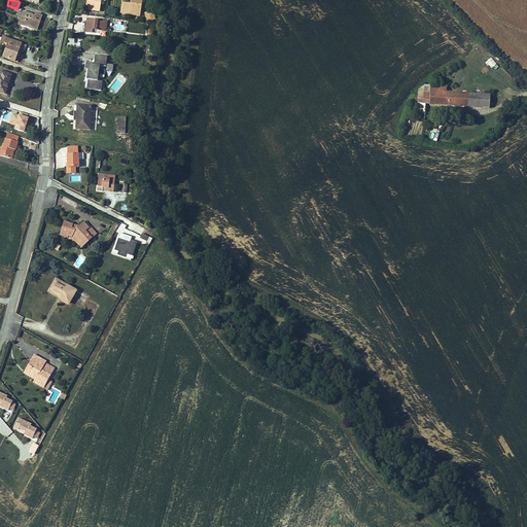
[(101,1),(106,2),(105,0),(88,0),(86,9),(100,11),(101,1)]
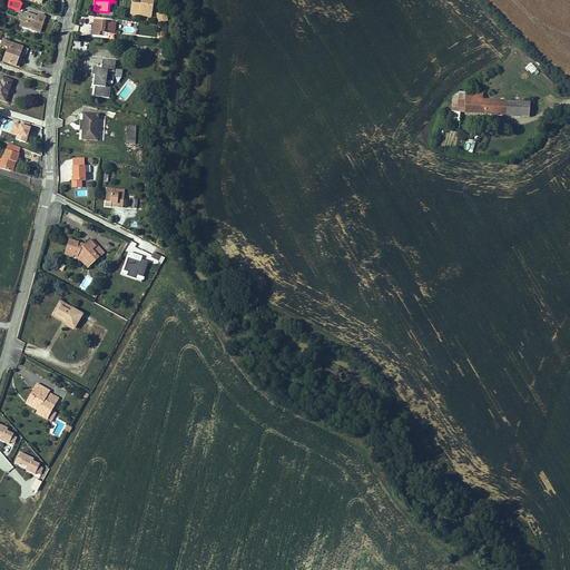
[(130,15),(151,18),(154,0),(140,0),(140,5),(131,3),(130,15)]
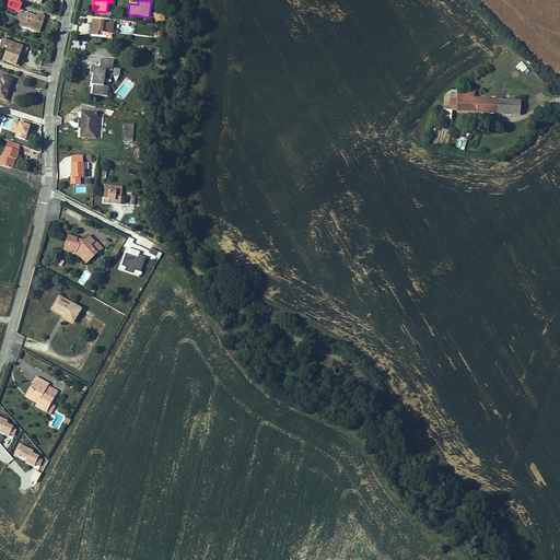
[(163,11),(153,13),(155,22),(160,21),(161,22),(165,21),(163,11)]
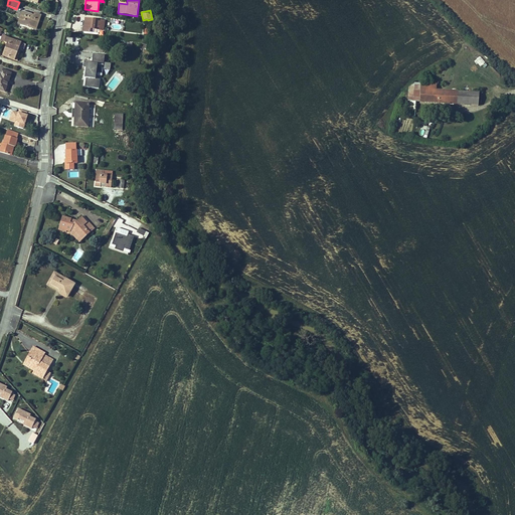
[(18,23),(35,29),(40,15),(35,13),(34,16),(22,12),(22,13),(19,12),(17,17),(20,18),(18,23)]
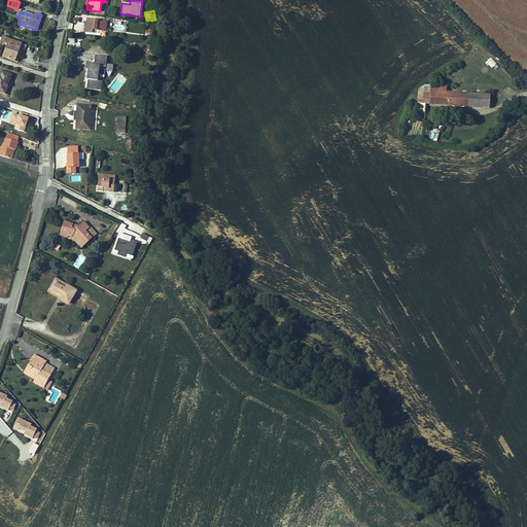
[(97,20),(88,19),(86,27),(85,27),(84,31),(93,32),(93,29),(98,29),(106,30),(107,24),(96,22),(97,20)]
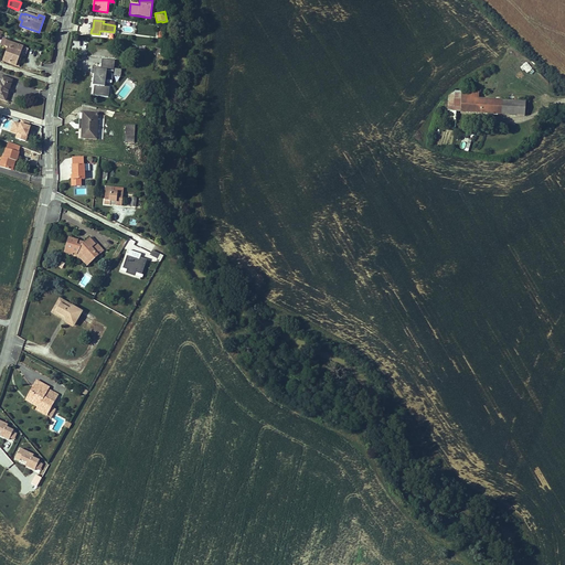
[(3,61),(16,65),(23,46),(7,41),(4,46),(8,49),(3,61)]
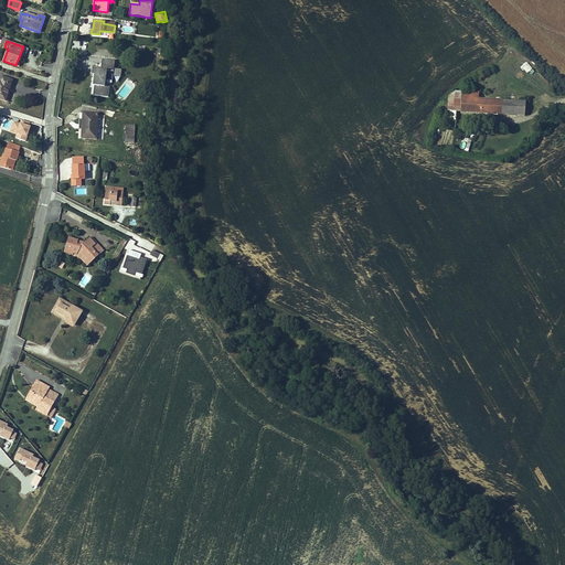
[(103,59),(100,70),(107,70),(114,71),(115,61),(103,59)]
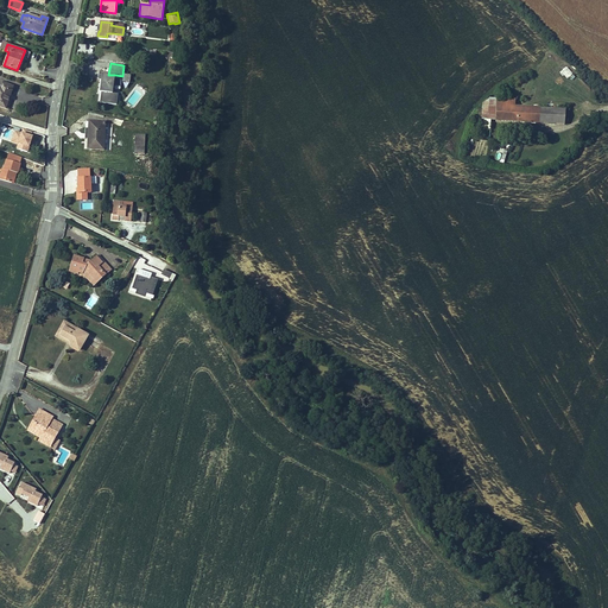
[(108,75),(102,74),(100,92),(102,93),(113,94),(115,75),(108,75)]
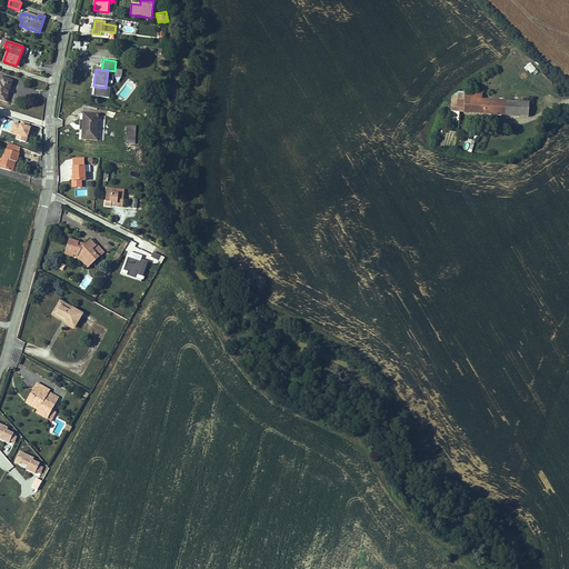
[(0,80),(0,99),(6,101),(9,91),(7,90),(7,89),(9,89),(12,81),(2,78),(1,81),(0,80)]
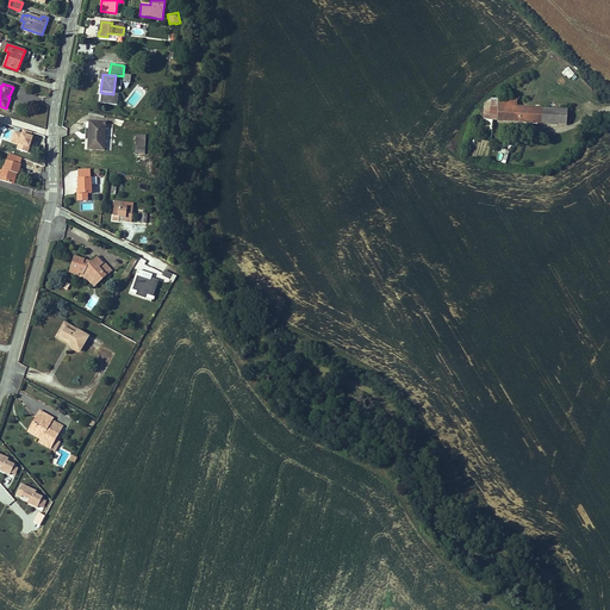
[(113,94),(103,93),(101,104),(117,105),(118,94),(113,94)]
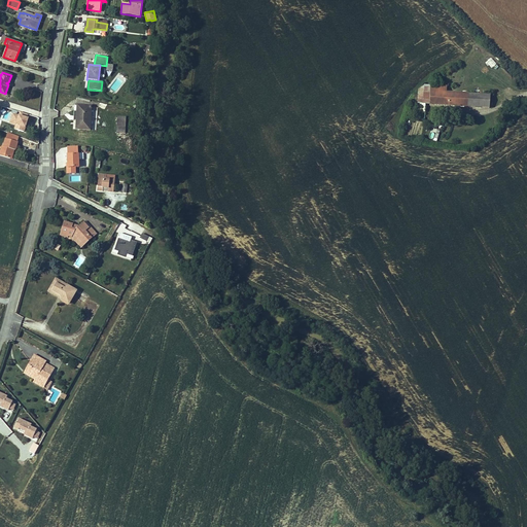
[(421,112),(421,116),(429,116),(429,106),(494,110),(494,95),(451,94),(446,94),(446,86),(446,82),(440,82),(440,85),(433,85),(433,99),(428,99),(428,105),(424,105),(423,112),(421,112)]
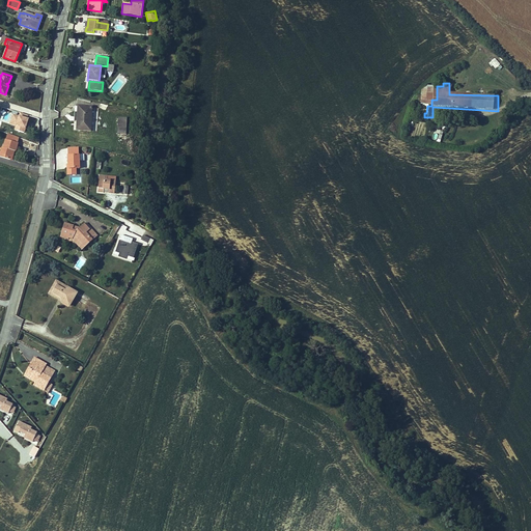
[(78,106),(77,130),(91,131),(92,108),(92,107),(78,106)]
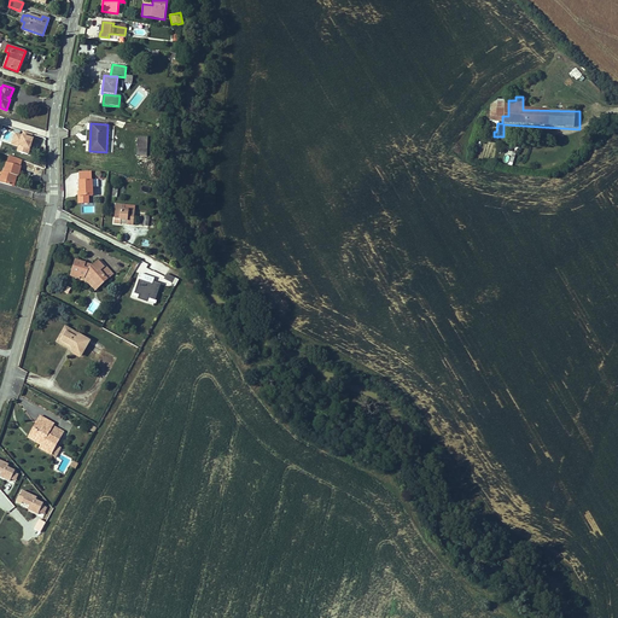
[(28,155),(34,139),(15,133),(11,145),(17,147),(16,151),(28,155)]
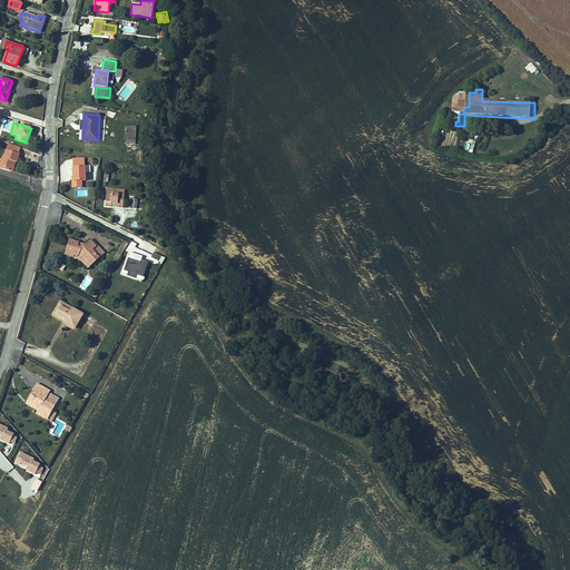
[(127,126),(126,144),(135,144),(136,127),(127,126)]
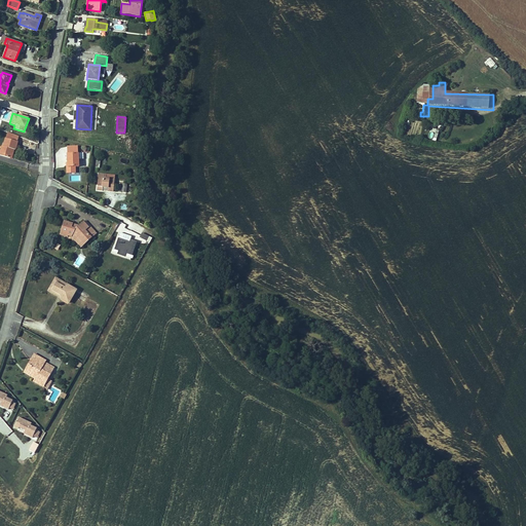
[(17,142),(20,137),(7,133),(6,139),(17,142)]
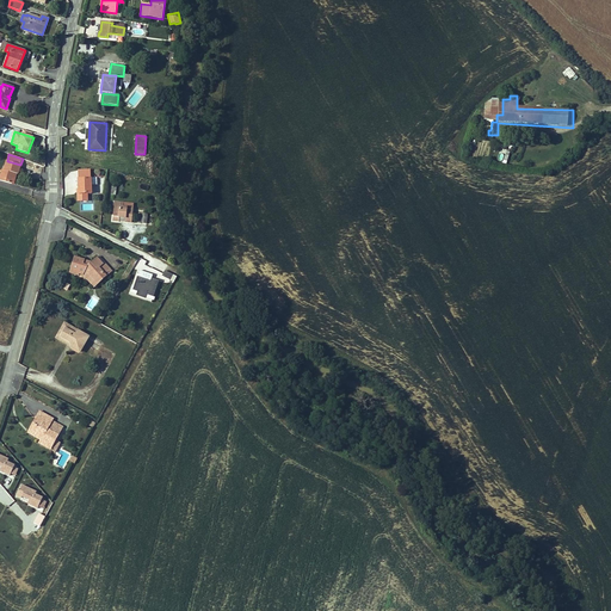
[(0,178),(0,180),(12,184),(14,173),(17,174),(18,174),(20,165),(7,161),(4,170),(2,170),(0,178)]
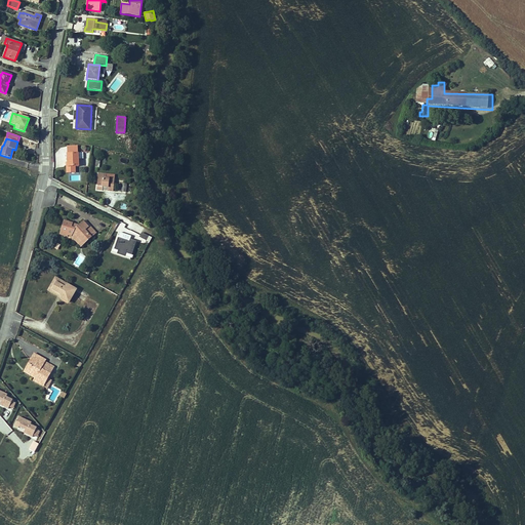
[(67,172),(68,172),(75,172),(75,167),(79,166),(78,159),(78,154),(67,154),(68,166),(67,167),(67,172)]
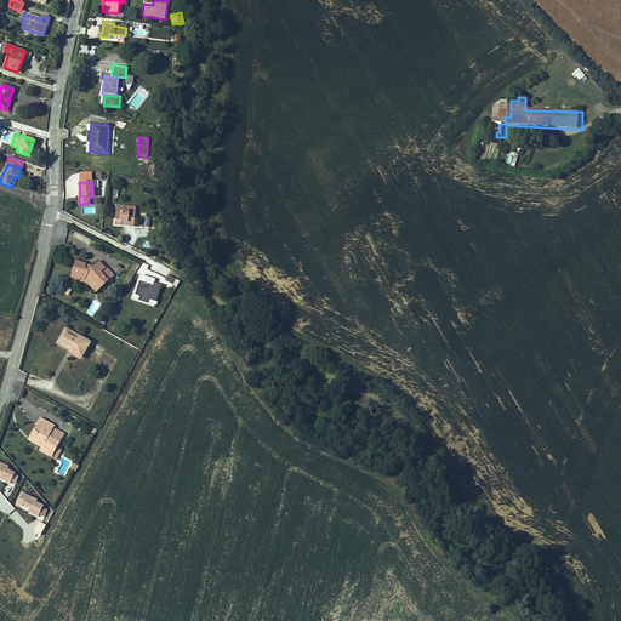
[(134,226),(135,212),(131,212),(131,208),(117,205),(114,224),(134,226)]
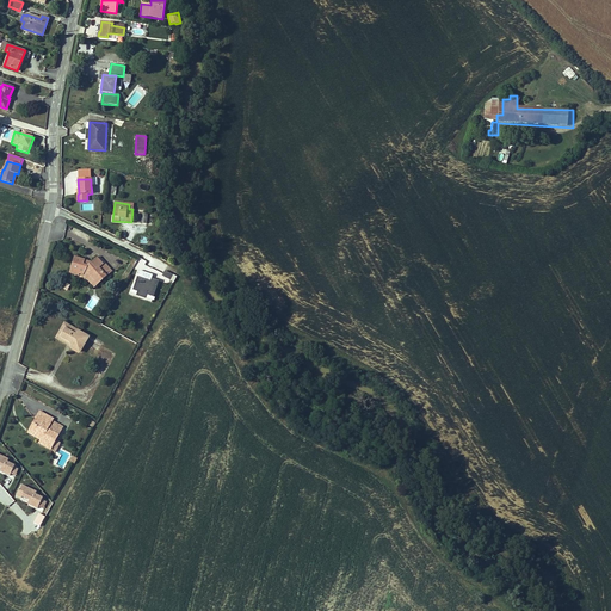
[(106,276),(111,271),(99,257),(97,258),(103,264),(99,267),(106,276)]
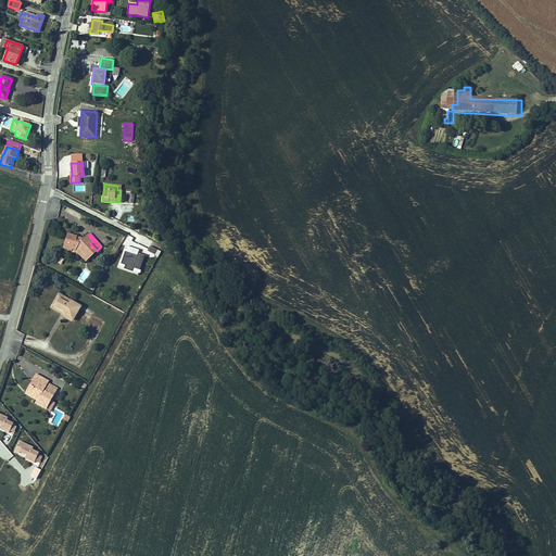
[(67,235),(64,248),(71,250),(71,249),(76,250),(81,251),(88,258),(97,251),(90,243),(93,240),(88,235),(84,239),(79,242),(75,241),(76,237),(67,235)]
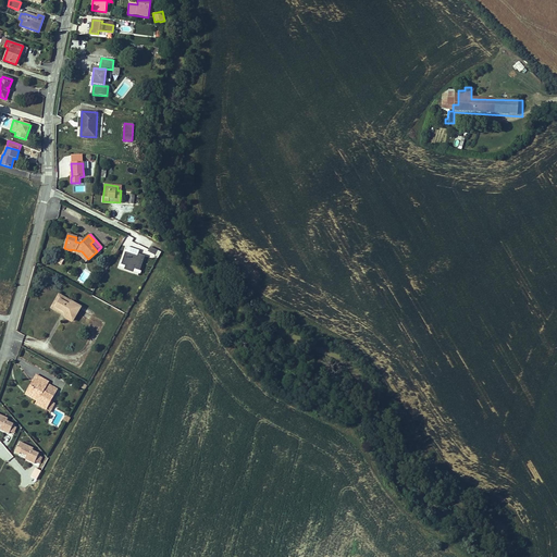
[(127,246),(125,252),(137,257),(139,250),(127,246)]
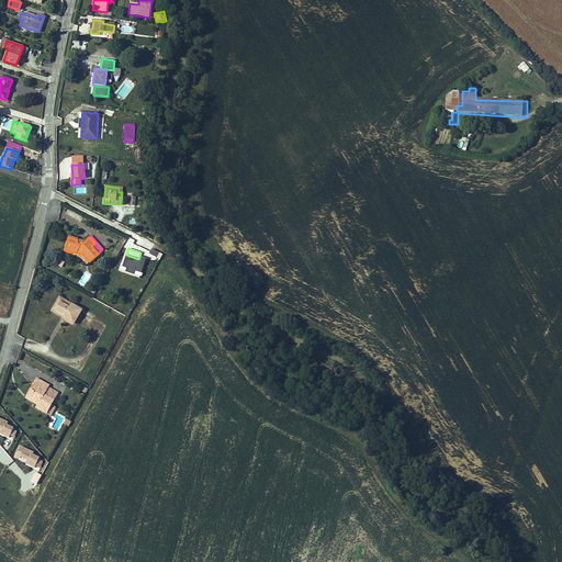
[(160,259),(163,255),(153,249),(149,254),(160,259)]
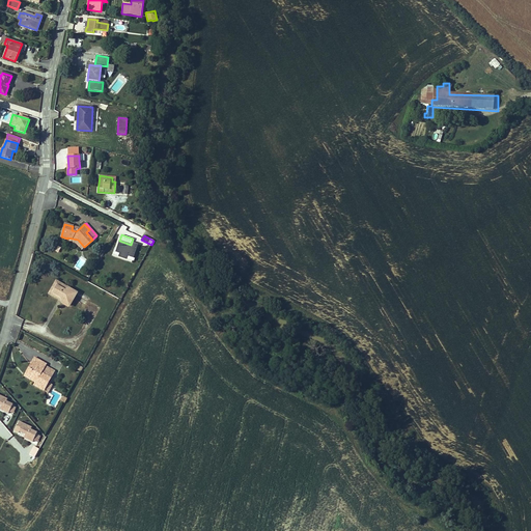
[(82,249),(84,247),(78,240),(73,239),(82,249)]
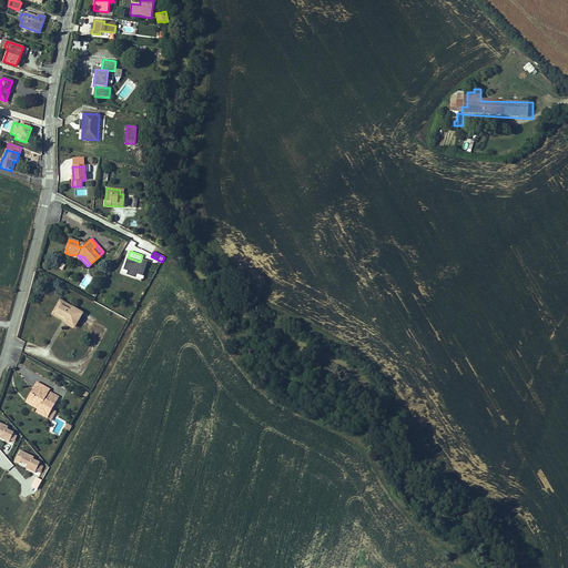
[(143,276),(148,261),(141,259),(140,262),(128,257),(123,270),(128,271),(127,275),(134,277),(137,274),(143,276)]
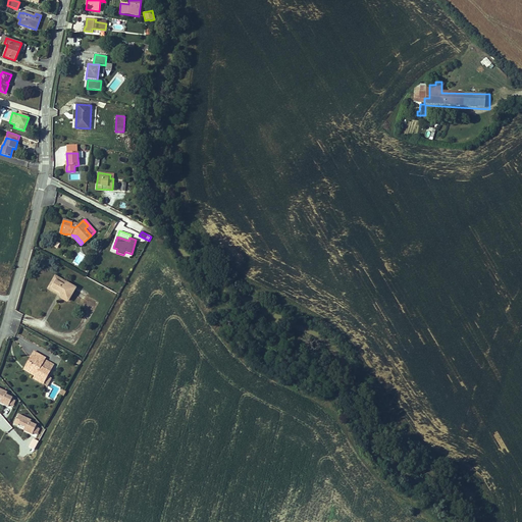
[(58,277),(55,275),(48,289),(61,296),(62,295),(61,295),(61,294),(61,293),(61,292),(60,291),(59,292),(52,288),(58,277)]
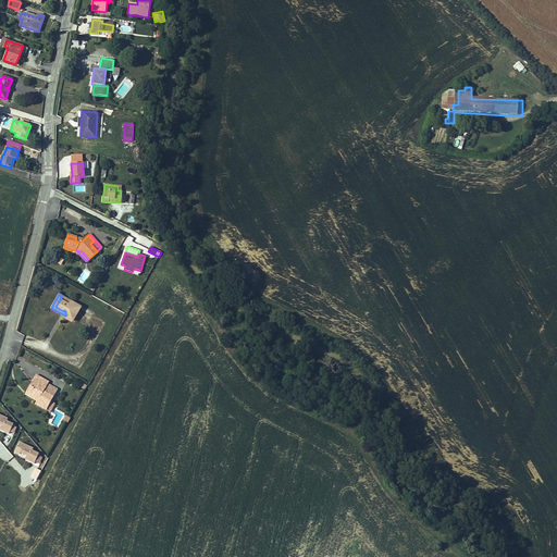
[(64,317),(73,322),(82,307),(62,296),(56,307),(63,311),(64,310),(65,311),(65,312),(65,313),(65,314),(66,314),(65,316),(64,317)]
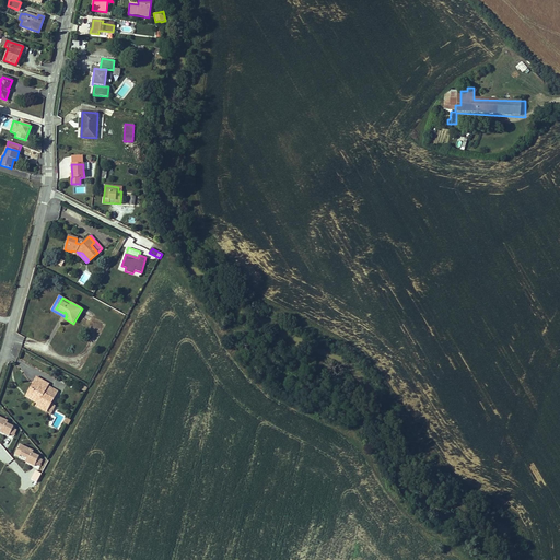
[(47,411),(54,399),(44,393),(48,385),(49,384),(38,378),(35,385),(36,386),(34,391),(30,388),(26,395),(36,400),(37,399),(39,400),(36,406),(47,411)]
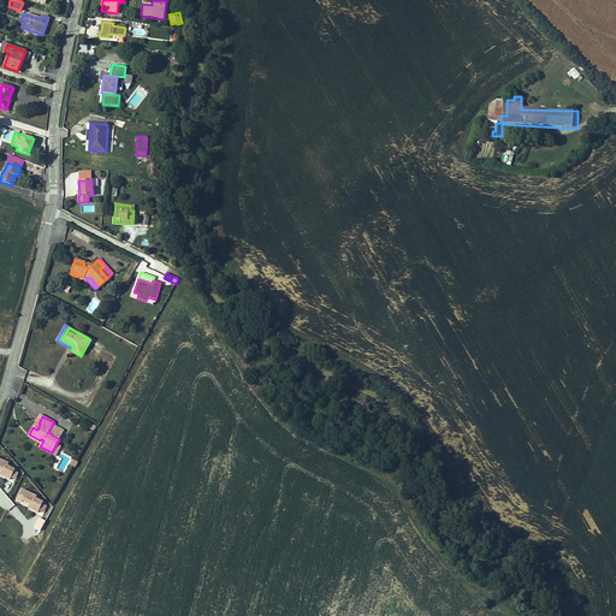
[(64,430),(53,424),(48,432),(59,439),(64,430)]
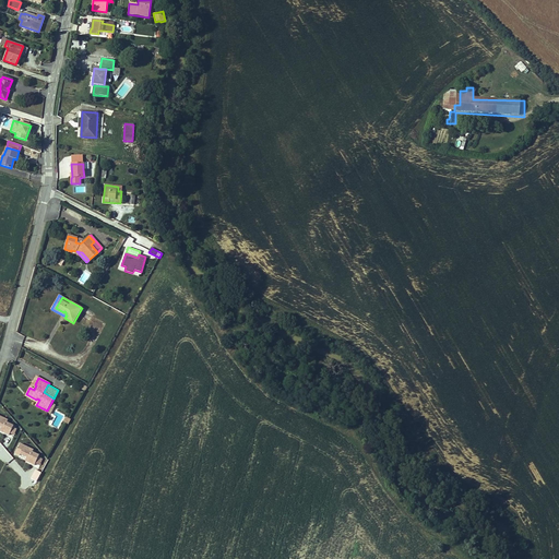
[(8,421),(0,417),(0,431),(1,432),(0,433),(10,437),(14,427),(7,425),(8,421)]
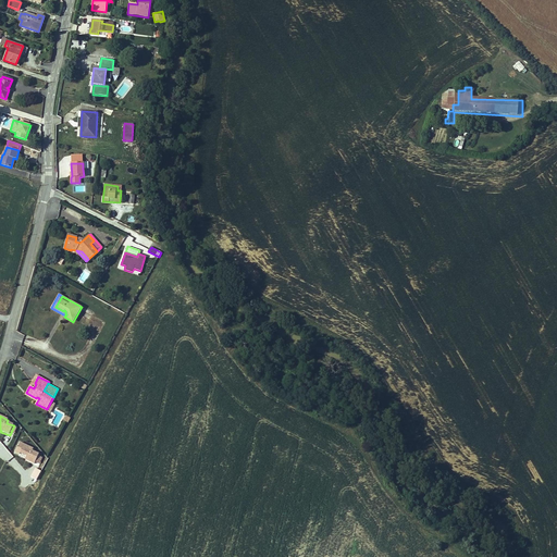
[(34,449),(21,444),(16,454),(21,455),(20,457),(26,460),(26,461),(35,465),(39,455),(33,453),(34,449)]
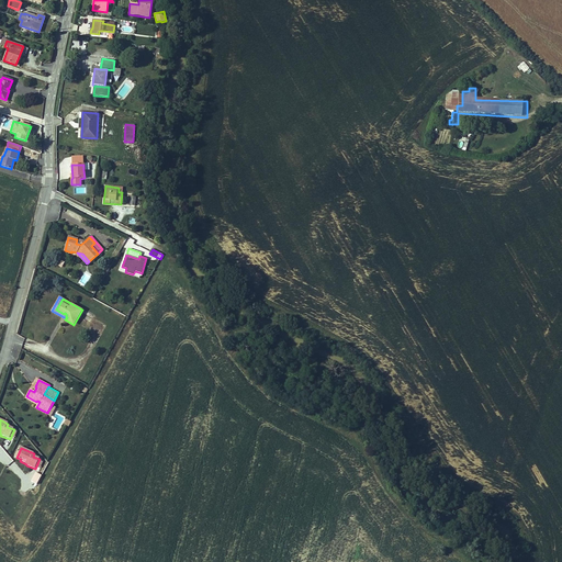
[(36,484),(41,475),(34,472),(30,482),(36,484)]
